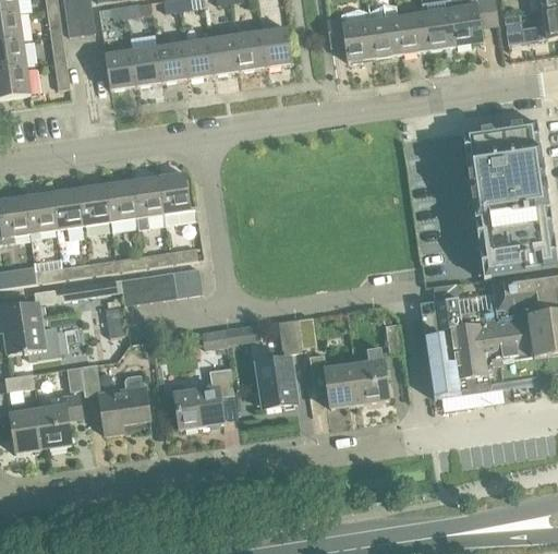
[(0,0),(0,14),(19,12),(17,0),(0,0)]
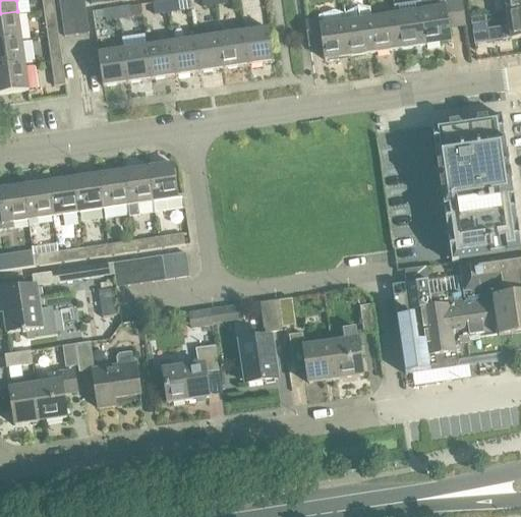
[(59,0),(61,9),(73,7),(72,0),(59,0)]
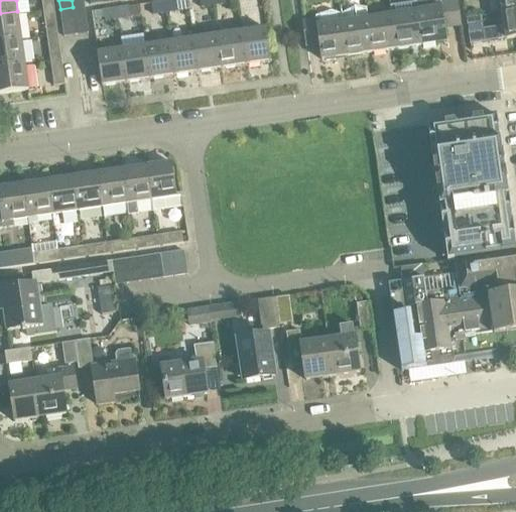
[(152,12),(164,10),(162,0),(150,0),(152,12)]
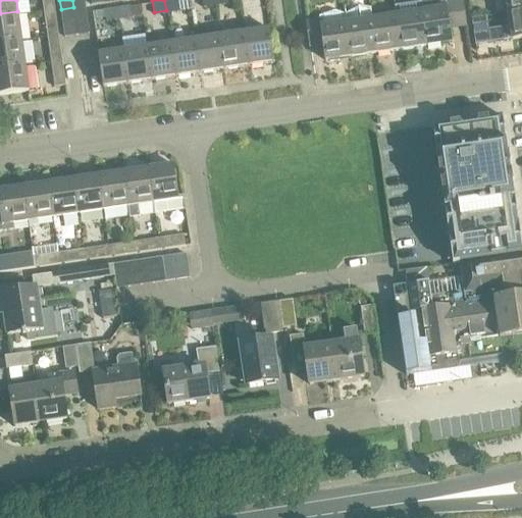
[(164,0),(166,10),(179,8),(178,0),(164,0)]
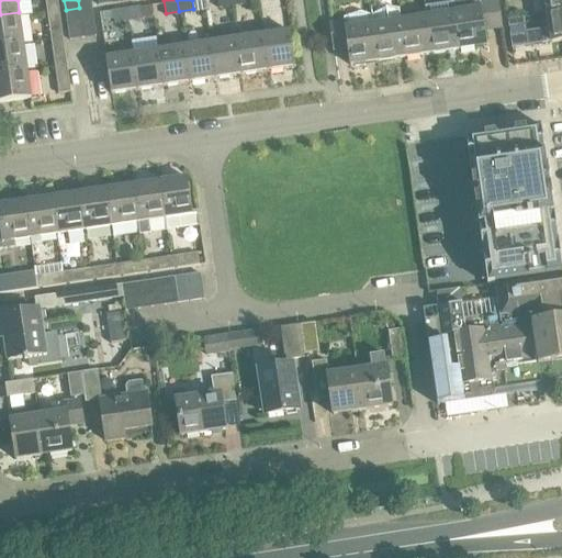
[(434,0),(425,1),(426,12),(431,49),(459,45),(452,0),(434,0)]
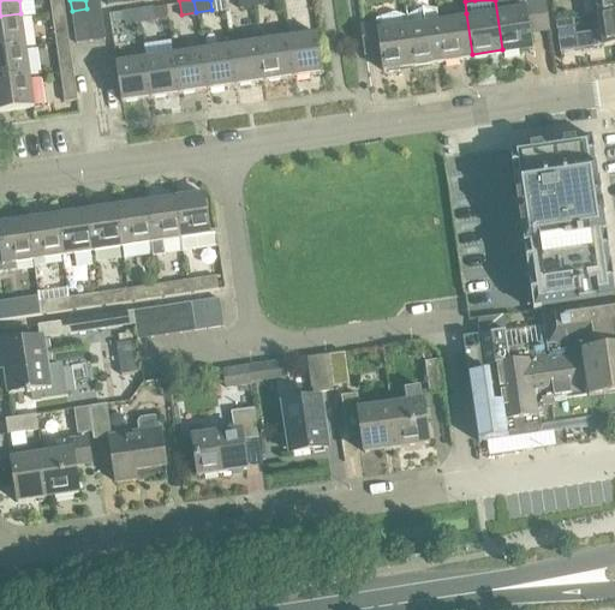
[(495,0),(502,49),(532,45),(530,29),(549,27),(544,0),(495,0)]
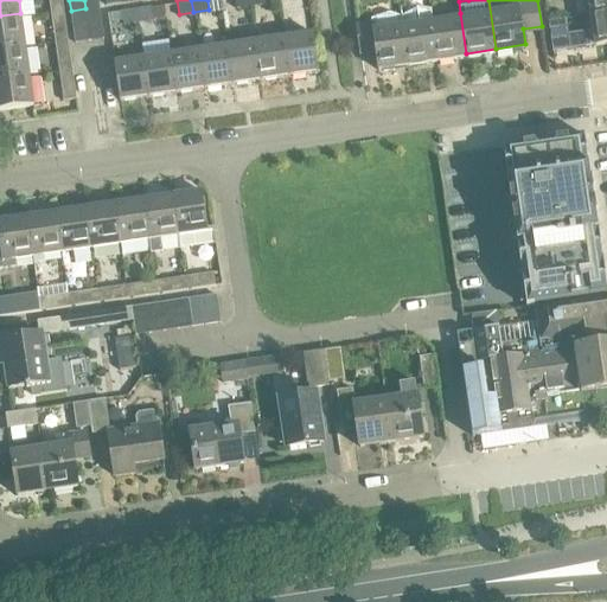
[(588,0),(589,11),(606,8),(606,0),(588,0)]
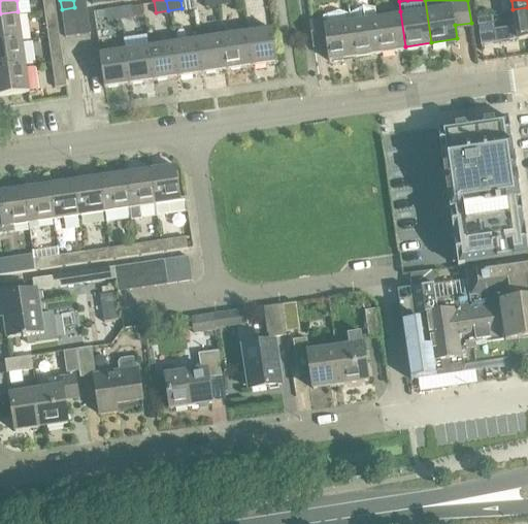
[(131,4),(118,6),(120,17),(132,14),(131,4)]
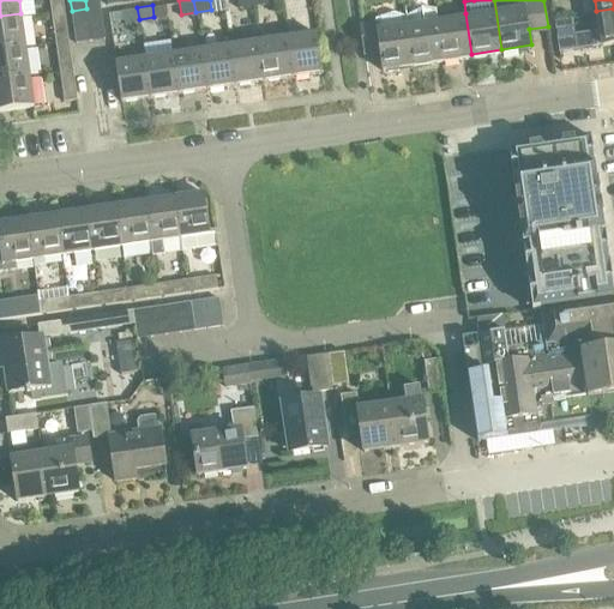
[(421,5),(404,13),(411,62),(441,58),(437,18),(435,7),(421,5)]
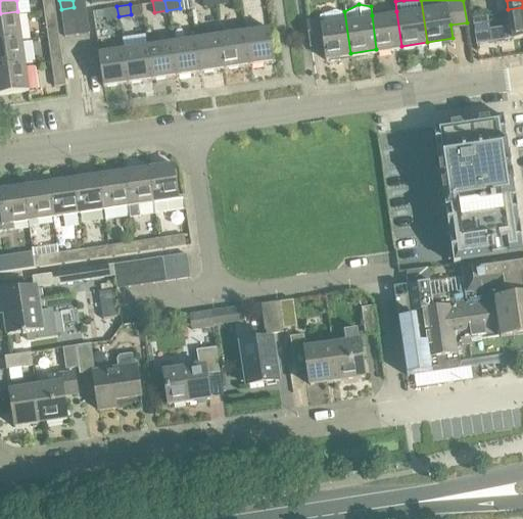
[(89,31),(85,5),(74,7),(77,32),(89,31)]
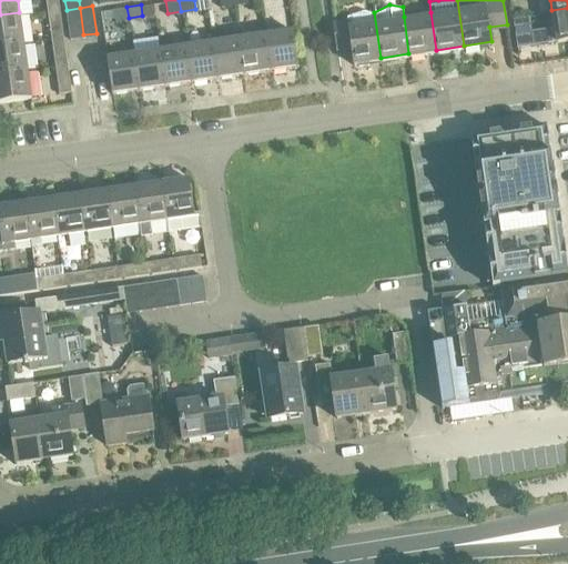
[(59,7),(47,8),(49,26),(61,24),(59,10),(59,7)]
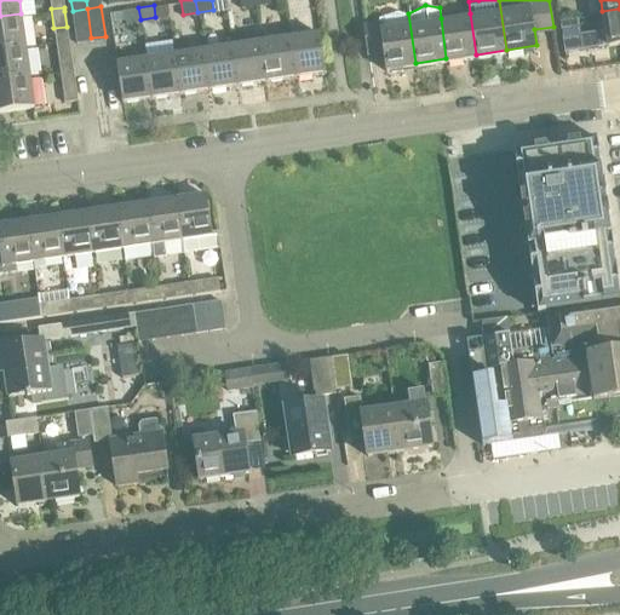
[(125,22),(141,19),(138,7),(124,10),(125,22)]
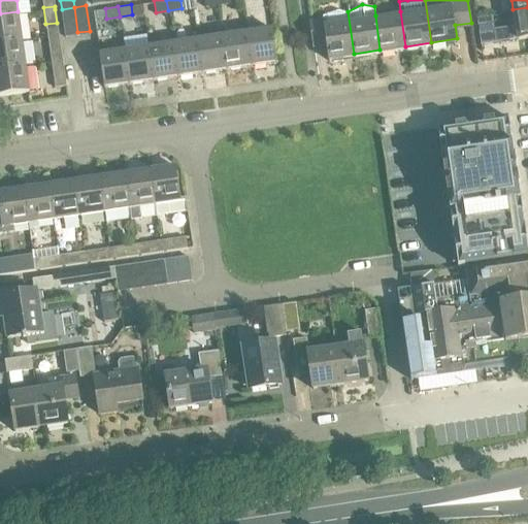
[(65,34),(77,32),(74,7),(62,9),(65,34)]
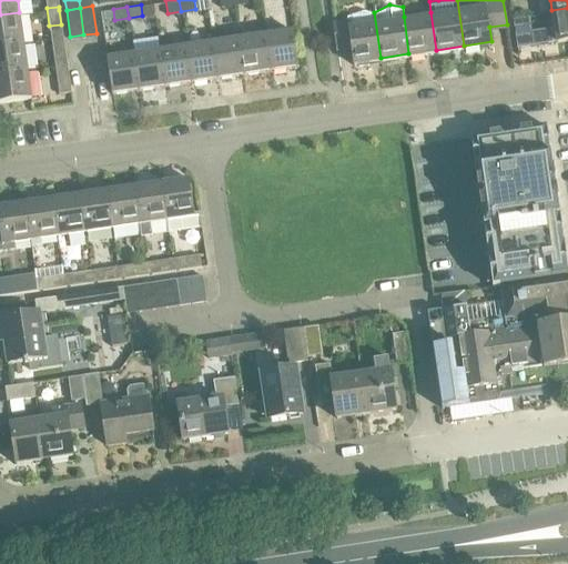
[(351,44),(354,62),(381,58),(374,12),(364,8),(347,13),(347,17),(332,19),(336,47),(351,44)]
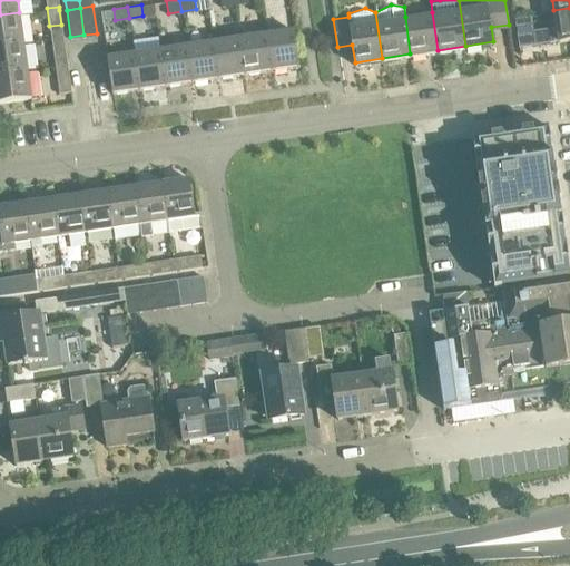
[(557,38),(569,36),(569,8),(553,10),(556,27),(533,30),(531,13),(516,17),(519,44),(533,41),(557,38)]
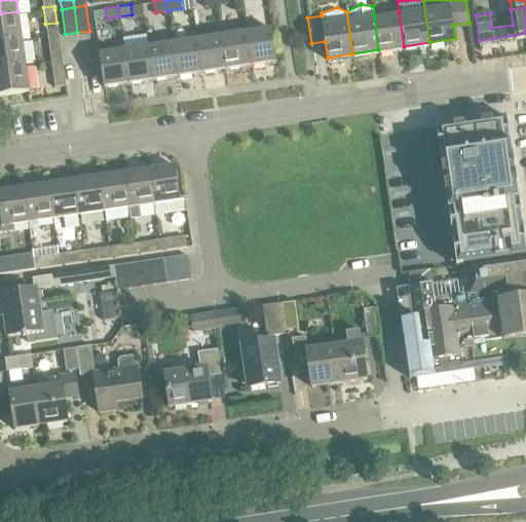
[(0,39),(22,37),(17,11),(0,13),(0,39)]
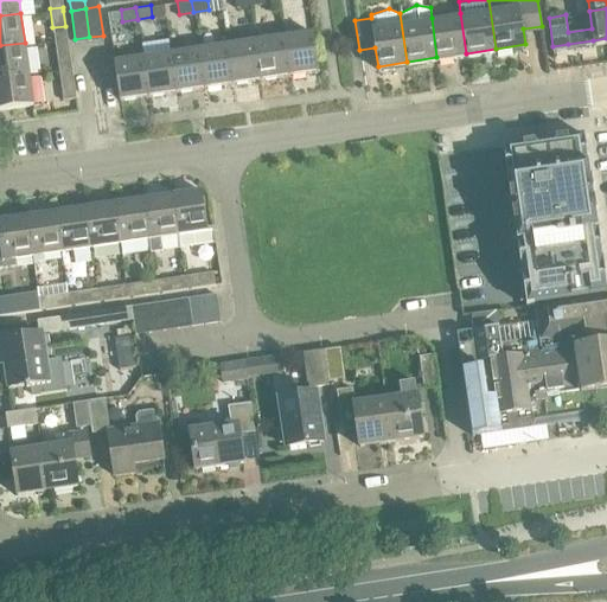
[(436,57),(466,53),(460,13),(432,18),(436,57)]
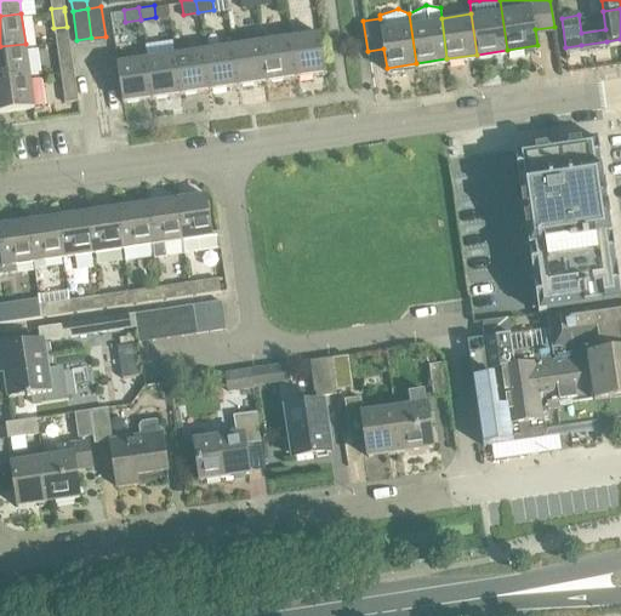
[(326,69),(320,30),(290,35),(296,74),(326,69)]
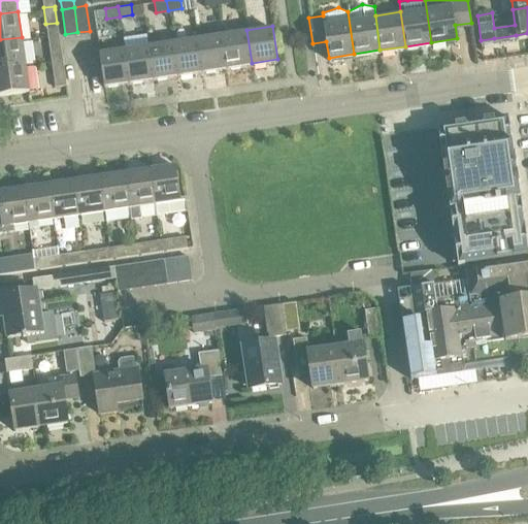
[(227,66),(252,63),(246,30),(223,33),(227,66)]
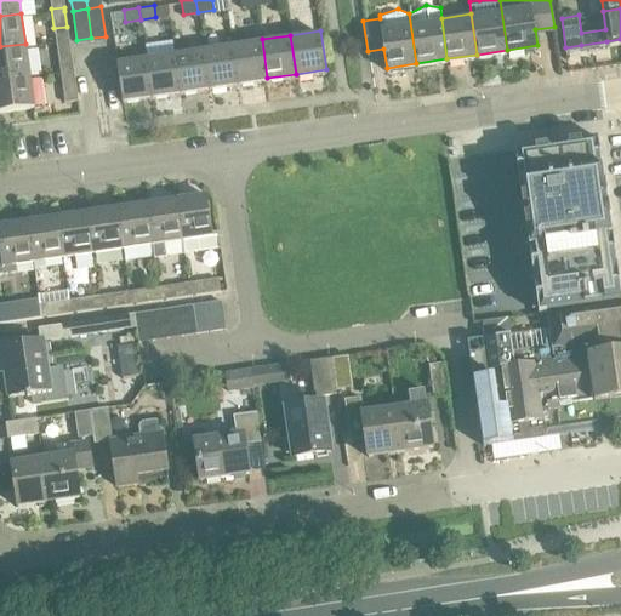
[(68,36),(56,39),(58,58),(70,56),(68,36)]
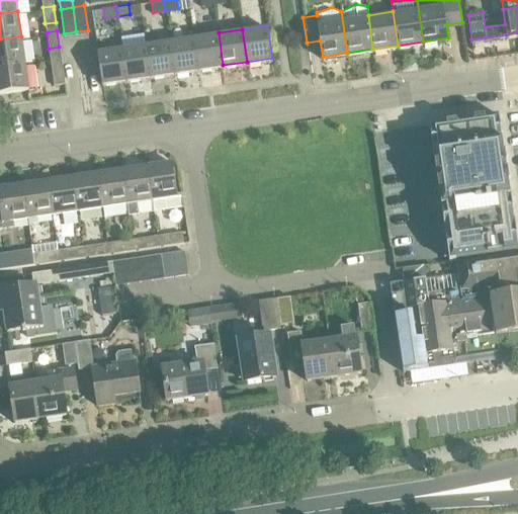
[(223,65),(219,32),(193,36),(198,69),(223,65)]
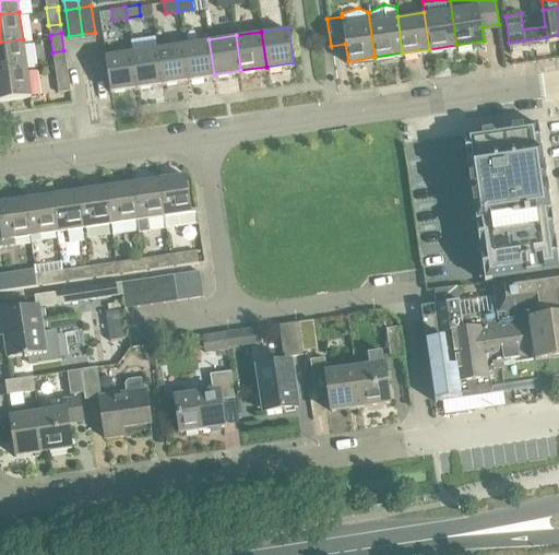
[(156,36),(130,39),(131,50),(137,85),(163,81),(158,46),(156,36)]
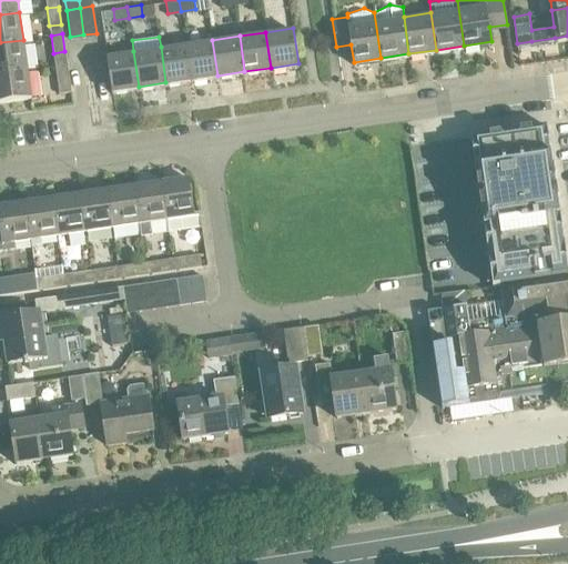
[(0,71),(28,67),(23,40),(0,42),(0,71)]
